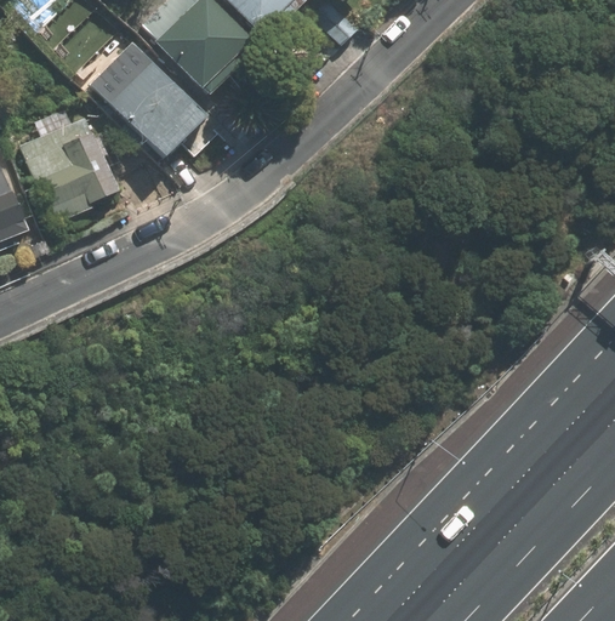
[(165,0),(142,23),(210,93),(258,47),(212,0),(165,0)]
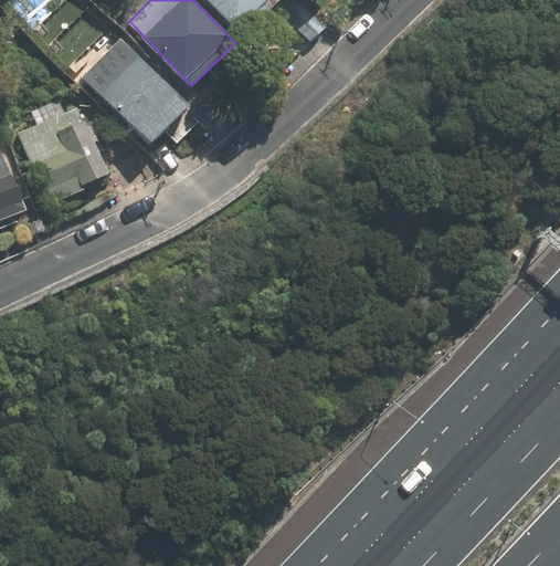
[(204,0),(242,37),(280,0),(204,0)]
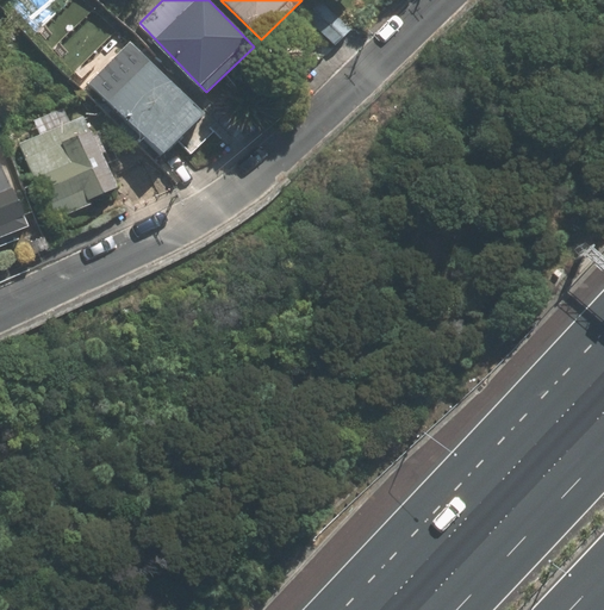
[(175,141),(188,154),(207,135),(194,120),(203,112),(131,41),(82,89),(154,161),(175,141)]
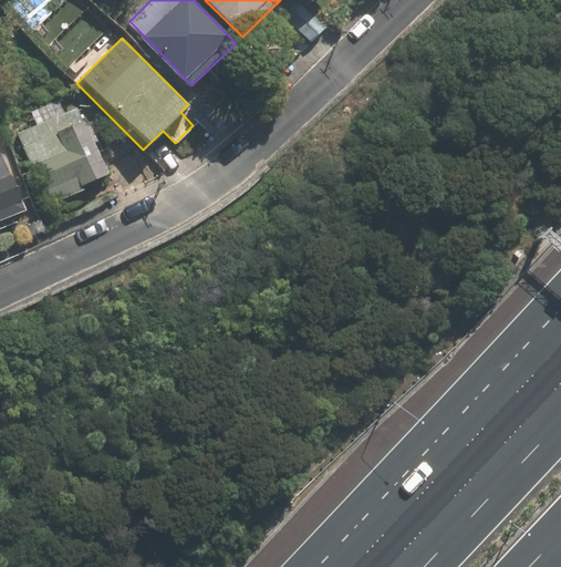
[(54,102),(12,117),(44,205),(81,192),(80,189),(110,178),(94,135),(70,144),(54,102)]
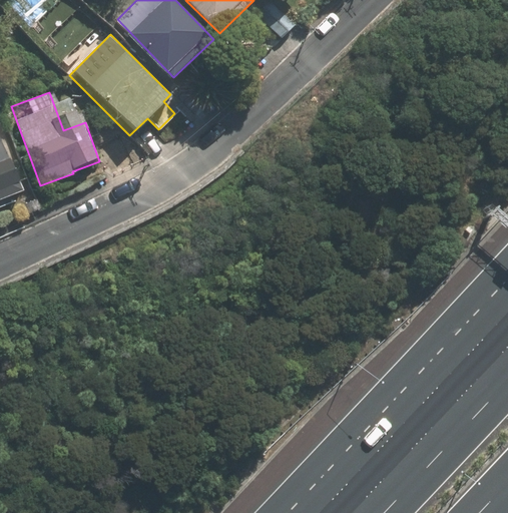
[(0,198),(23,187),(0,138),(0,198)]
